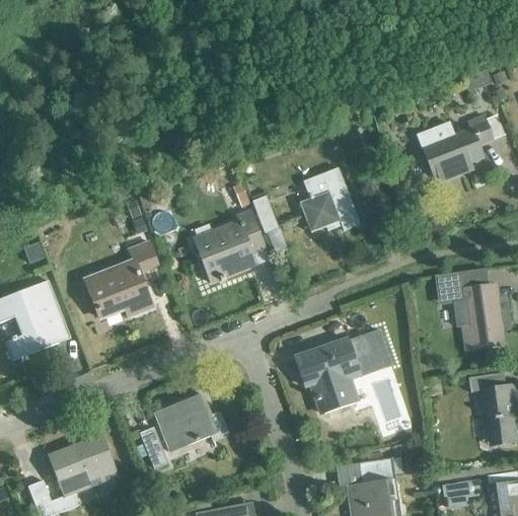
[(478,144),(492,139),(483,116),(467,121),(470,128),(453,134),(448,122),(417,134),(433,175),(483,156),(478,144)]
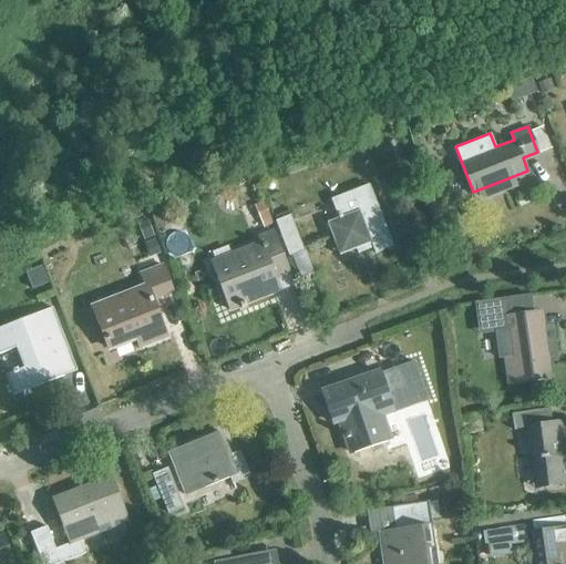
[(373,246),(376,252),(393,245),(369,183),(332,197),(339,216),(327,221),(340,254),(356,247),(358,253),(373,246)]
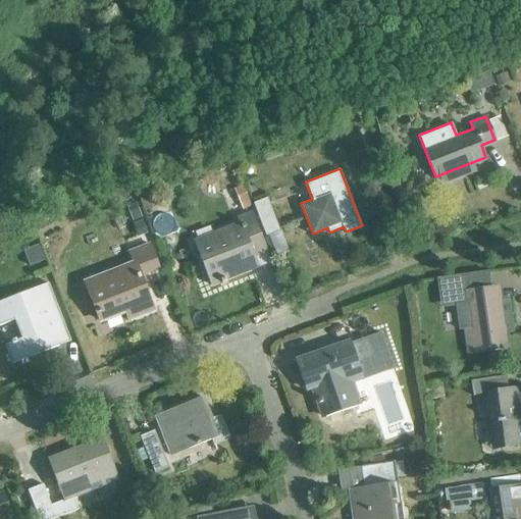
[(254,202),(266,234),(280,227),(268,196),(254,202)]
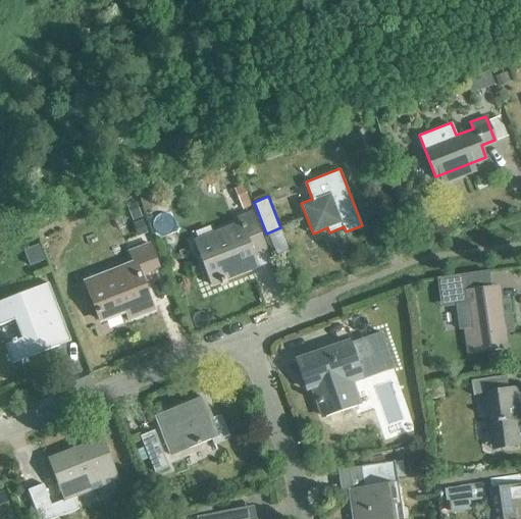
[(194,241),(211,284),(259,266),(255,256),(266,251),(251,211),(238,217),(240,222),(194,241)]
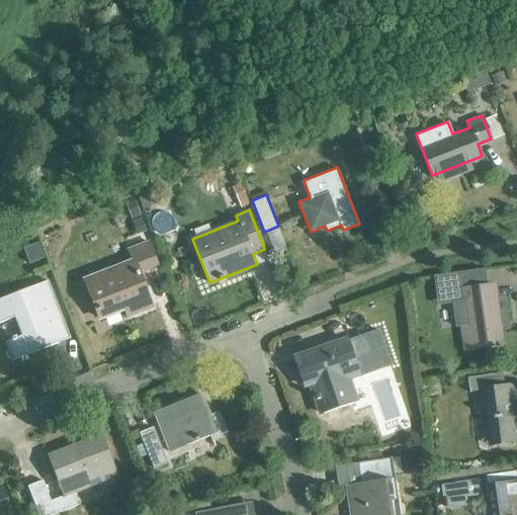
[(124,308),(127,315),(151,306),(139,273),(157,266),(147,241),(128,249),(134,261),(85,280),(99,318),(124,308)]
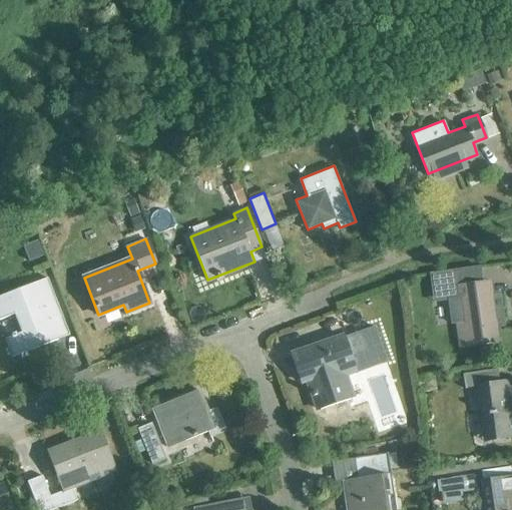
[(47,277),(0,295),(0,317),(18,310),(26,330),(5,338),(12,355),(56,338),(50,320),(62,315),(47,277)]
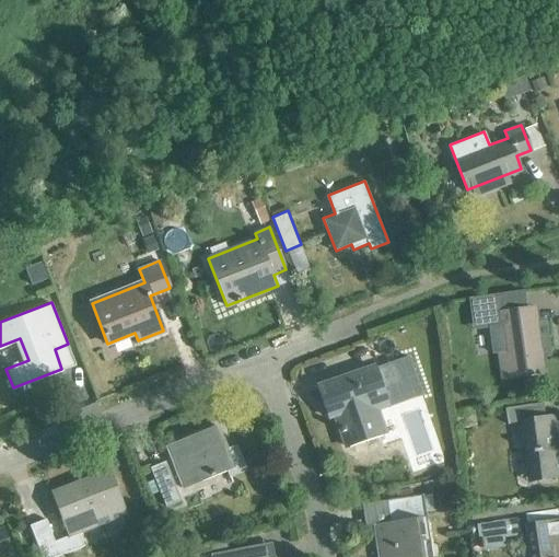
[(544,320),(530,321),(527,306),(493,310),(495,326),(510,325),(512,348),(498,350),(501,379),(545,374),(542,348),(547,347),(544,320)]
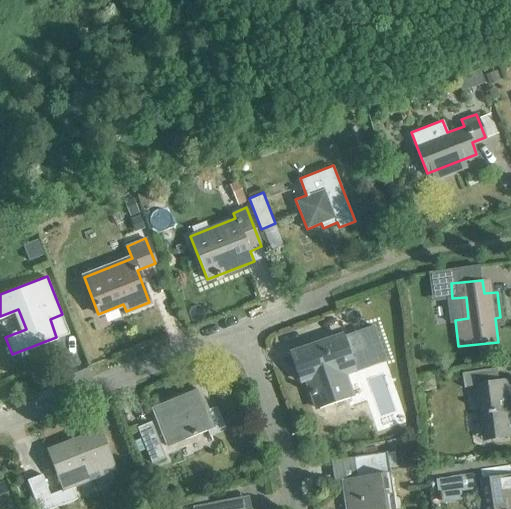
[(318,408),(351,396),(343,372),(354,368),(343,335),(290,353),(300,379),(307,377),(318,408)]
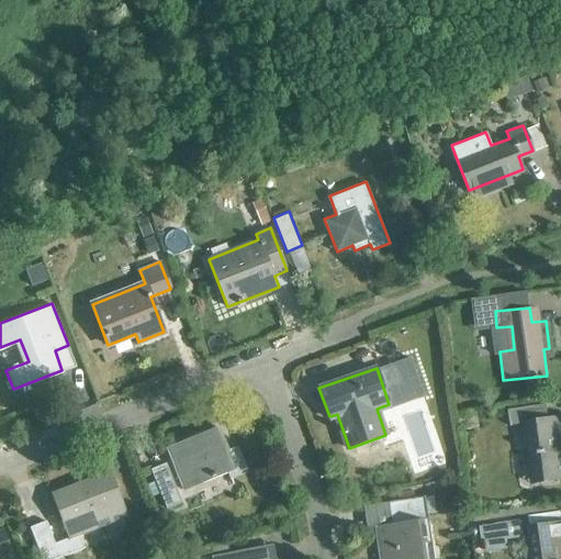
[(560,423),(549,424),(546,402),(506,409),(508,424),(522,422),(529,471),(553,468),(554,478),(560,477),(560,423)]
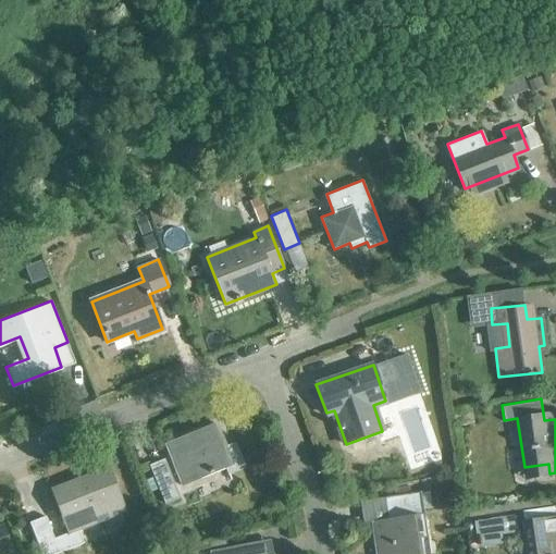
[(235,442),(226,445),(217,422),(165,443),(182,484),(226,467),(229,472),(245,466),(235,442)]
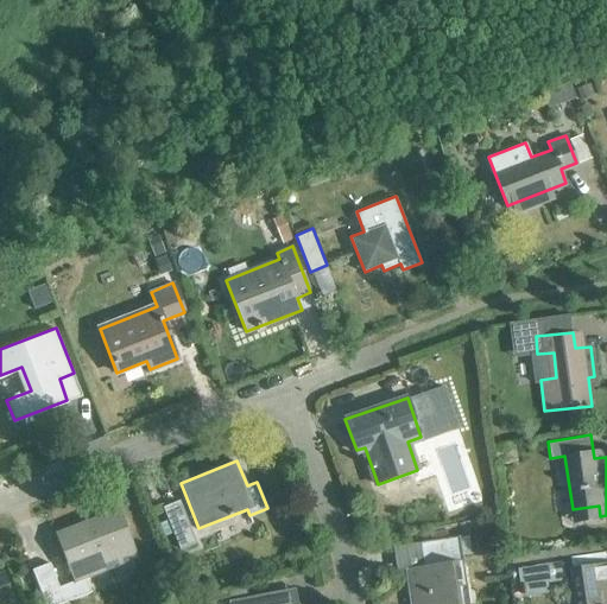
[(163,506),(181,548),(196,541),(179,500),(163,506)]
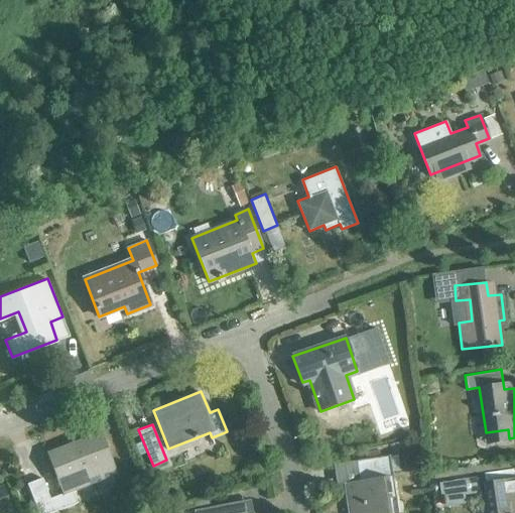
[(38,512),(48,512),(78,502),(73,490),(117,473),(101,431),(48,452),(63,492),(50,497),(42,477),(27,483),(38,512)]
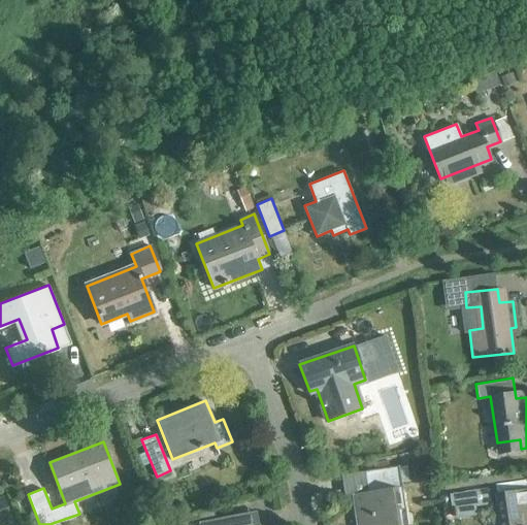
[(407,524),(401,482),(409,481),(406,465),(371,470),(374,491),(355,494),(358,524),(407,524)]
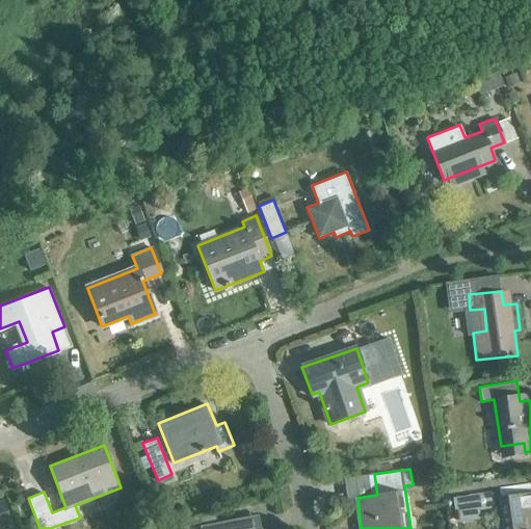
[(504,528),(530,528),(530,495),(504,498),(507,528),(504,528)]
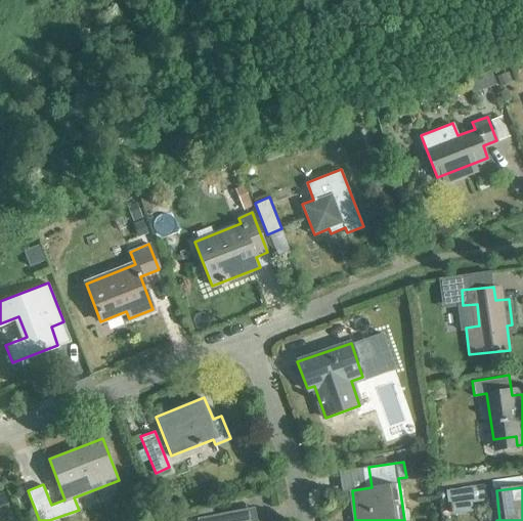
[(3,493),(0,494),(0,520),(1,520),(12,517),(3,493)]
